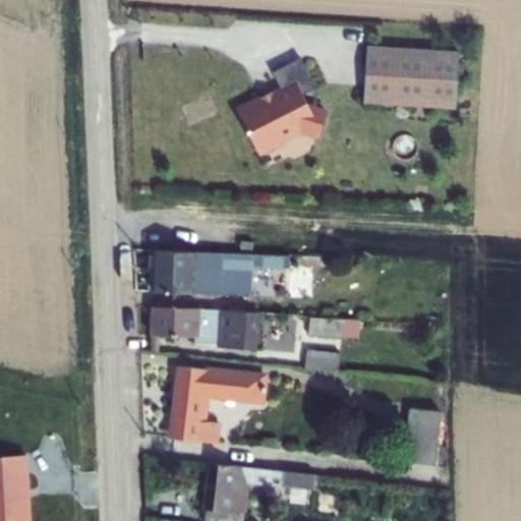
[(366,47),(362,102),(455,108),(458,53),(366,47)]
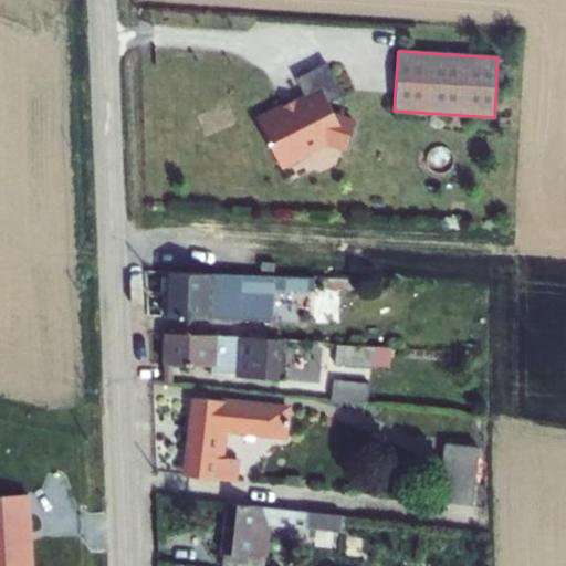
[(305,100),(308,106),(325,97),(328,104),(342,95),(325,63),(294,80),(305,100)]
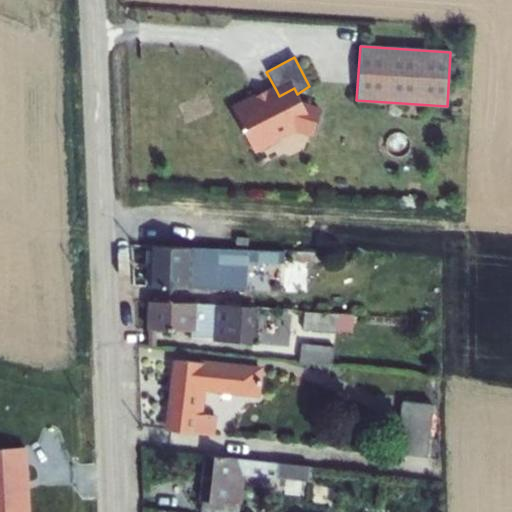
[(255,96),(231,109),(254,152),(279,138),(278,137),(295,128),(313,133),(320,110),(303,105),(297,94),(294,88),(279,96),(276,90),(257,100),(255,96)]
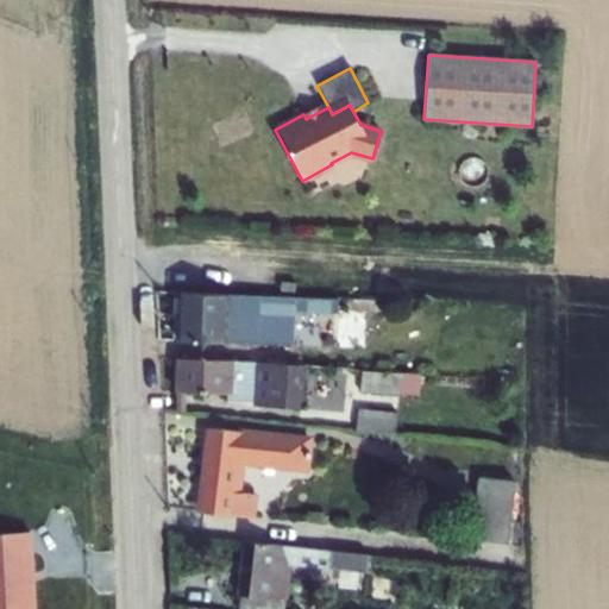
[(287,297),(182,293),(180,343),(265,345),(286,344),(287,308),(287,297)]
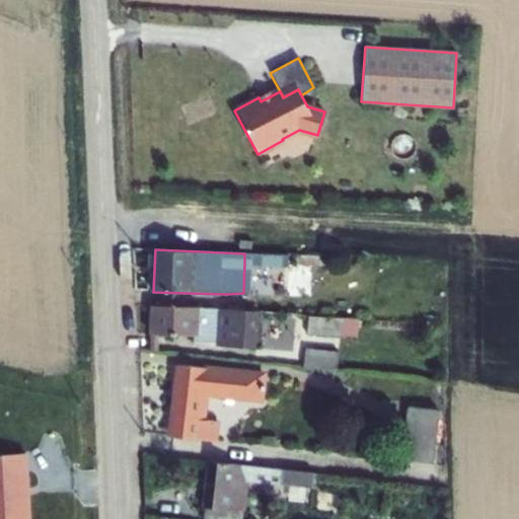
[(197,308),(152,306),(152,335),(194,337),(194,343),(217,344),(216,346),(256,349),(258,312),(242,310),(197,308)]
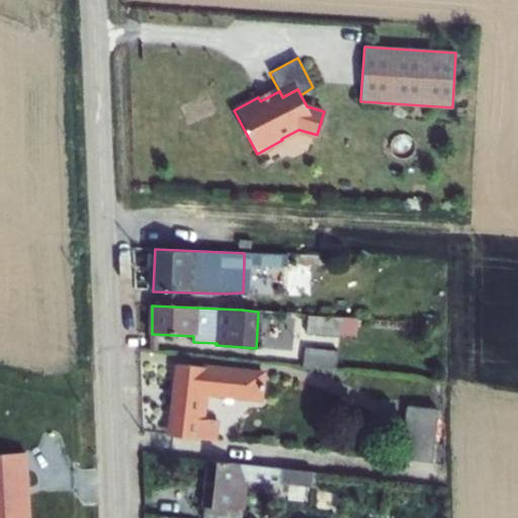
[(341,318),(309,316),(307,334),(340,336),(341,318)]
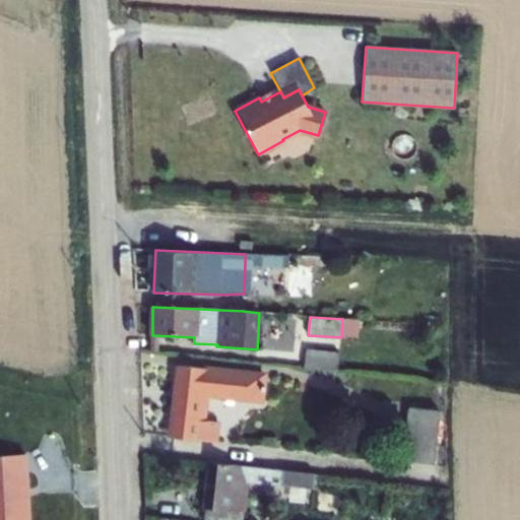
[(361,321),(342,319),(341,337),(359,338),(361,321)]
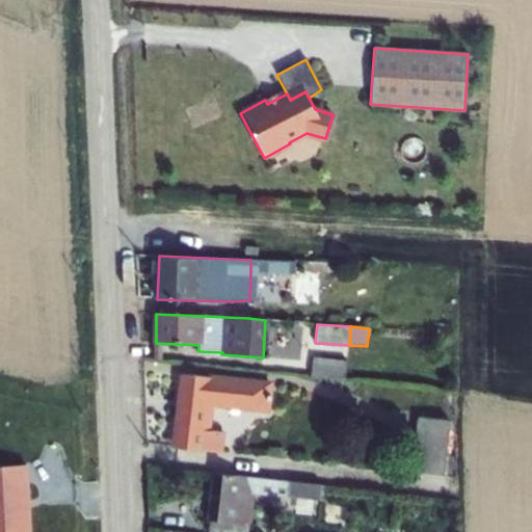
[(347,362),(313,357),(311,376),(345,379),(347,362)]
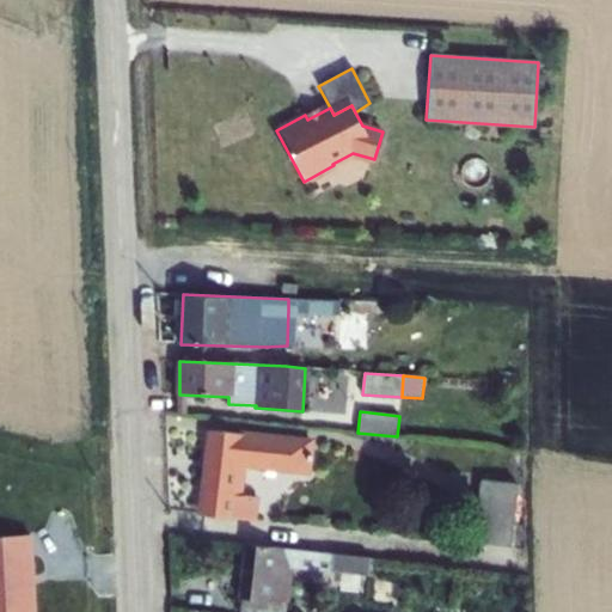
[(244,464),(307,473),(311,442),(212,430),(202,514),(255,520),(257,499),(239,496),(244,464)]
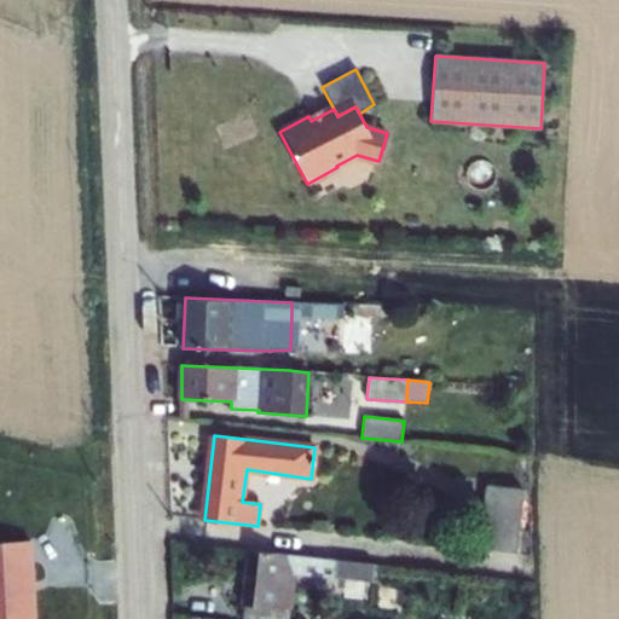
[(524,489),(487,485),(481,549),(518,553),(524,489)]
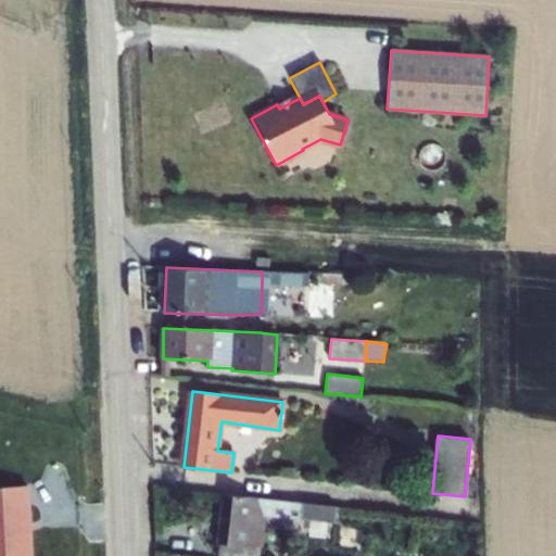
[(32,555),(27,488),(0,488),(0,555),(32,555)]
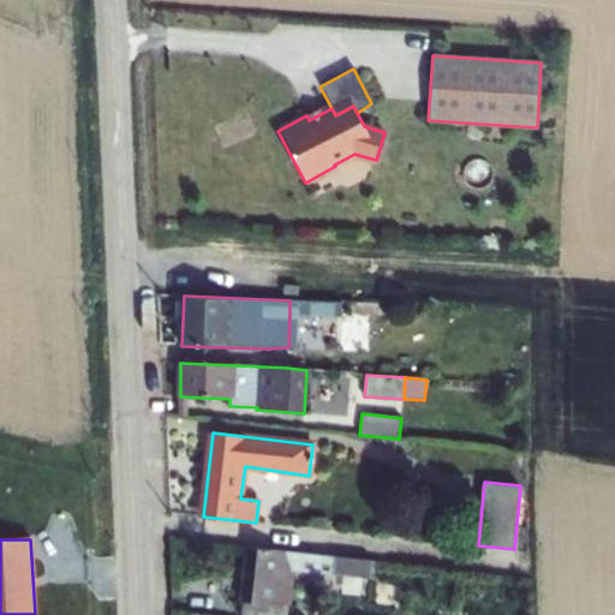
[(286,614),(292,569),(370,579),(372,561),(249,547),(240,614),(286,614)]
